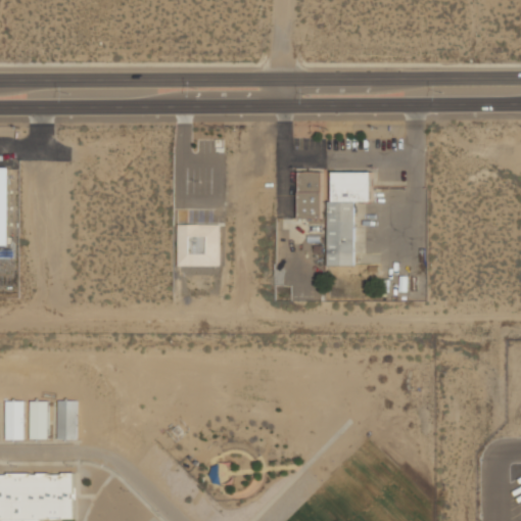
[(0,247),(9,247),(9,168),(0,168),(0,247)]
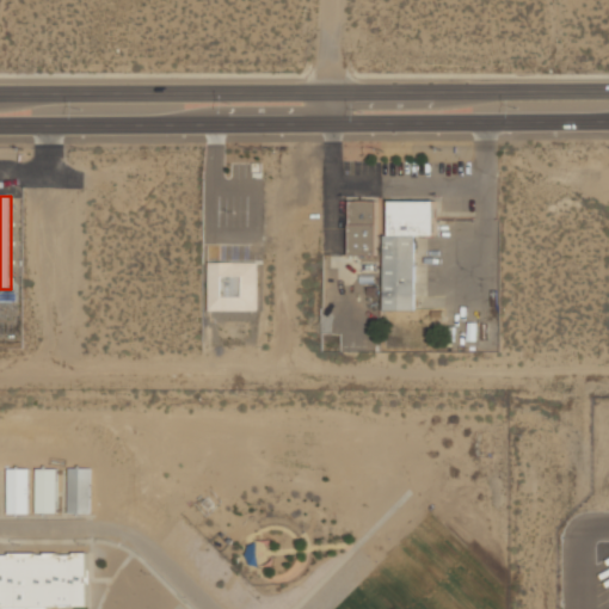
[(376,256),(376,202),(348,202),(348,256),(376,256)]
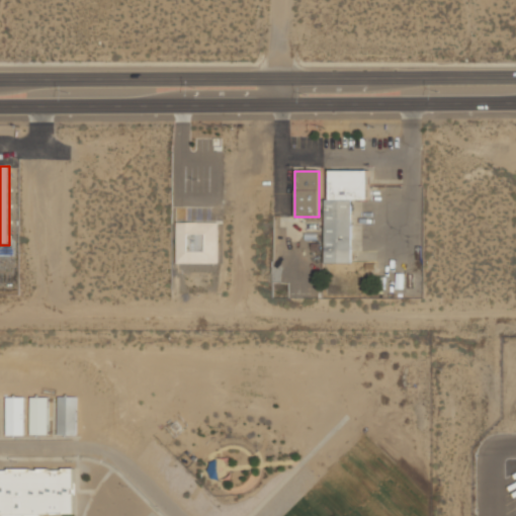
[(324,198),(323,264),(349,264),(350,201),(367,201),(367,171),(329,171),(329,198),(324,198)]
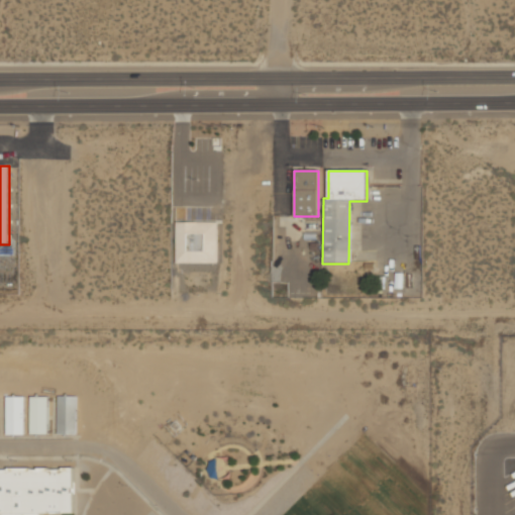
[(175,264),(217,264),(217,223),(175,223),(175,264)]
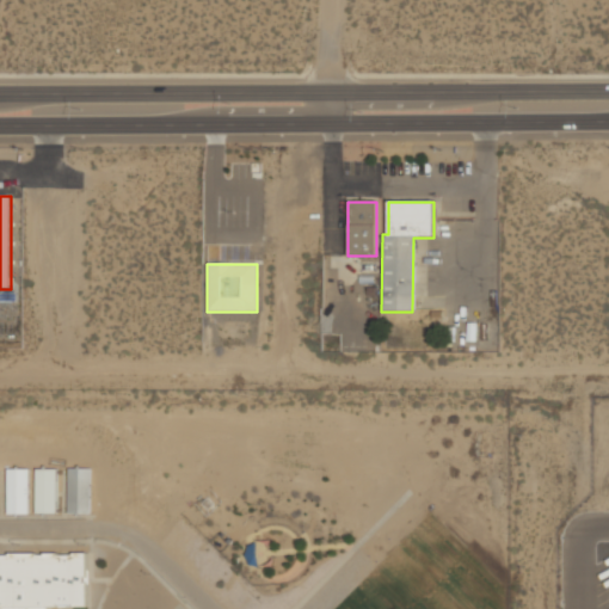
[(28,469),(5,469),(5,515),(28,515),(28,469)]
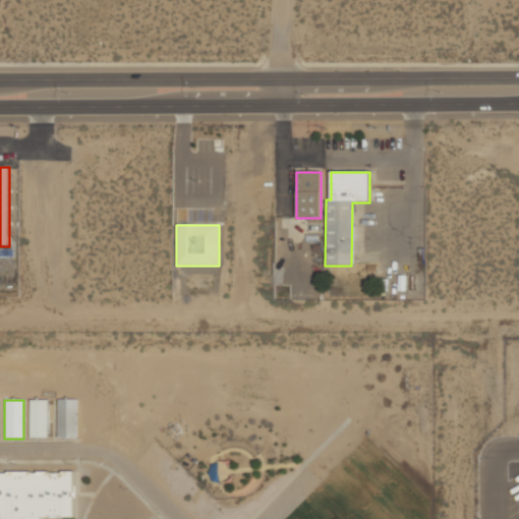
[(30,438),(47,438),(47,400),(30,400),(30,438)]
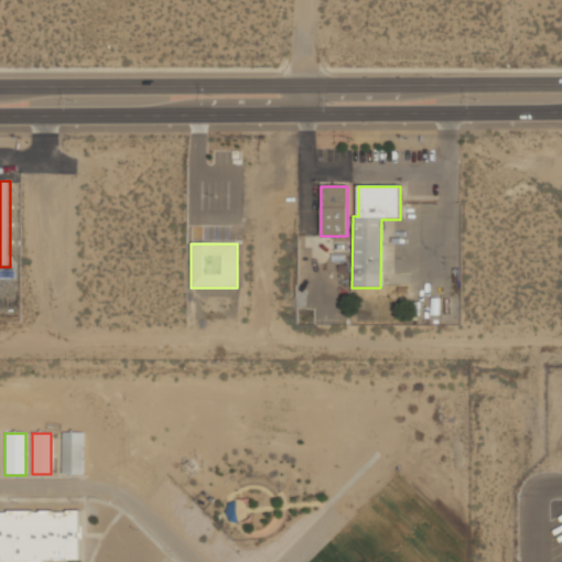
[(61,476),(82,476),(82,433),(61,433),(61,476)]
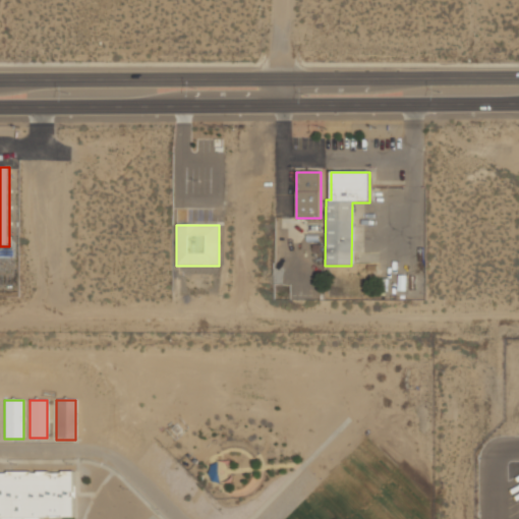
[(74,518),(74,472),(0,472),(0,518),(74,518)]
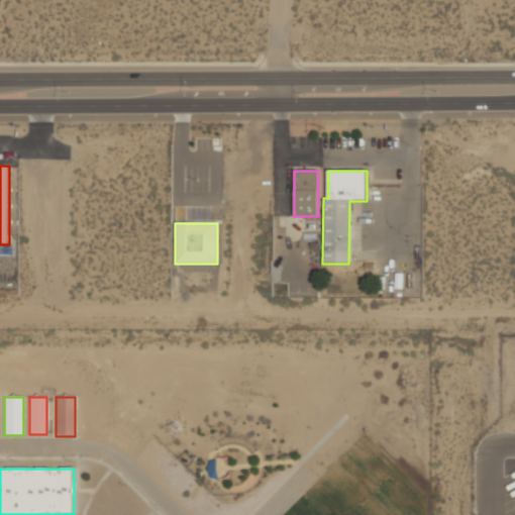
All buildings are outlined.
